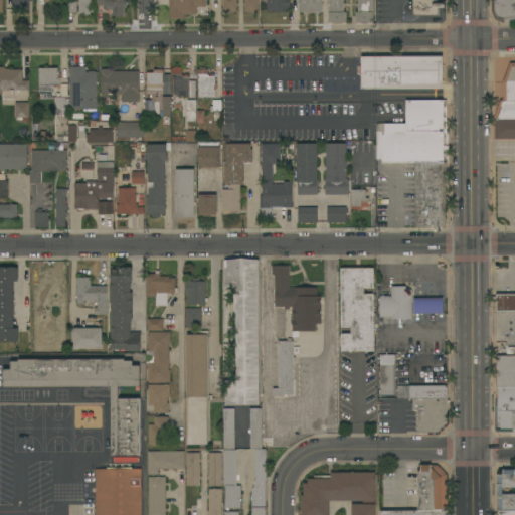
[(34,0),(34,1),(28,1),(28,10),(12,10),(11,0),(34,0)]
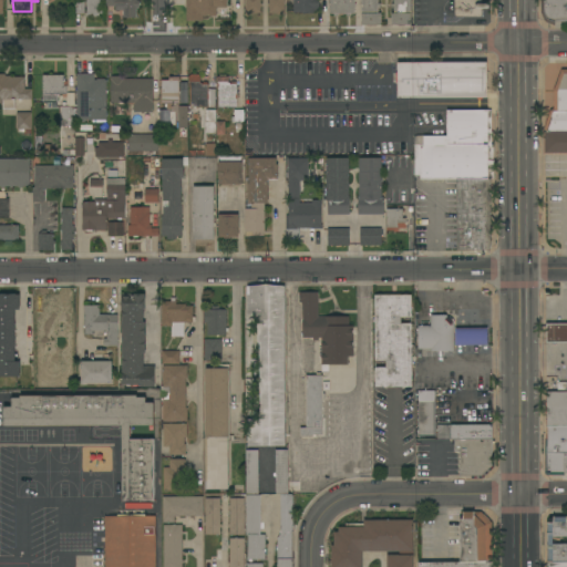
[(86,14),(86,0),(102,0),(102,14),(100,14),(100,17),(86,17),(86,14)]
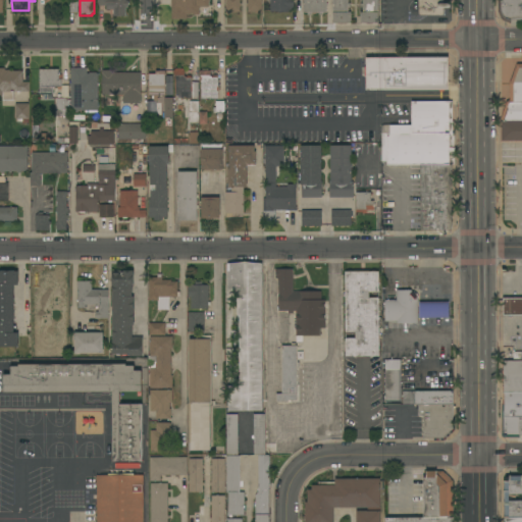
[(112,16),(112,10),(106,10),(106,6),(97,6),(97,0),(125,0),(125,1),(127,1),(127,7),(125,7),(125,16),(112,16)]
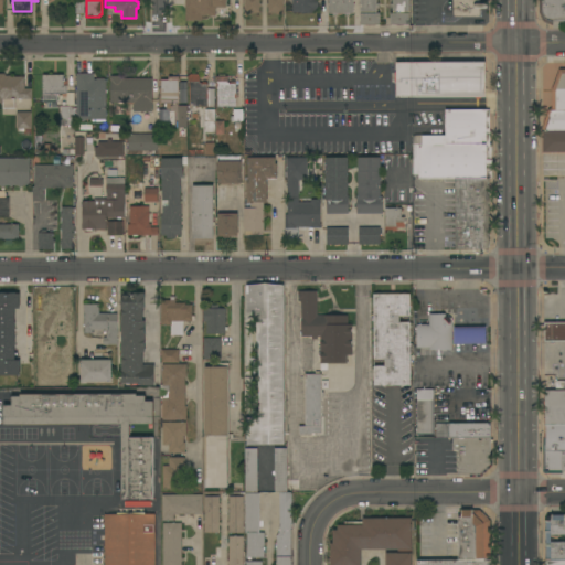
[(225,0),(225,8),(215,8),(215,16),(201,16),(202,21),(185,21),(184,0),(225,0)]
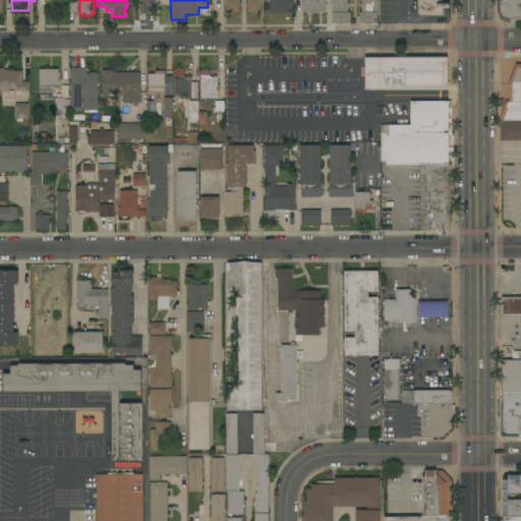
[(239,0),(239,3),(240,3),(240,6),(239,6),(239,12),(232,12),(232,13),(225,13),(225,0),(239,0)]
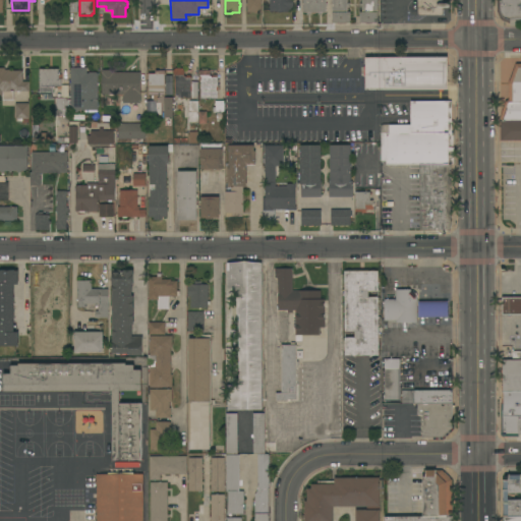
[(246,6),(245,6),(245,3),(246,3),(246,0),(261,0),(261,13),(253,13),(253,12),(246,12),(246,6)]
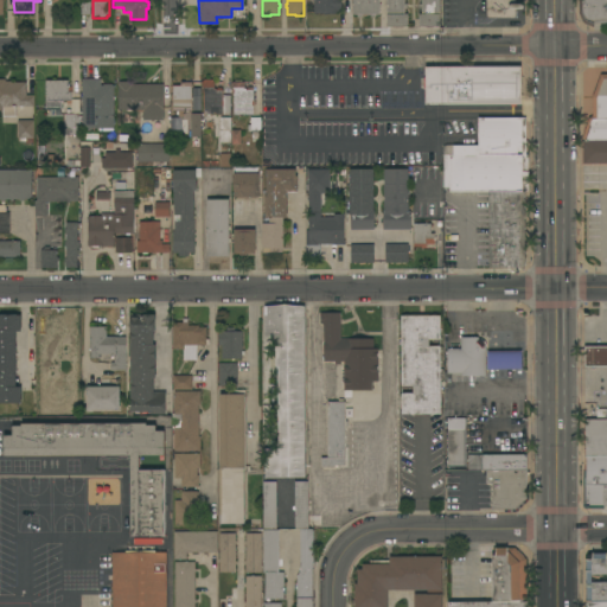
[(314,0),(340,0),(340,11),(337,11),(337,13),(314,13),(314,0)]
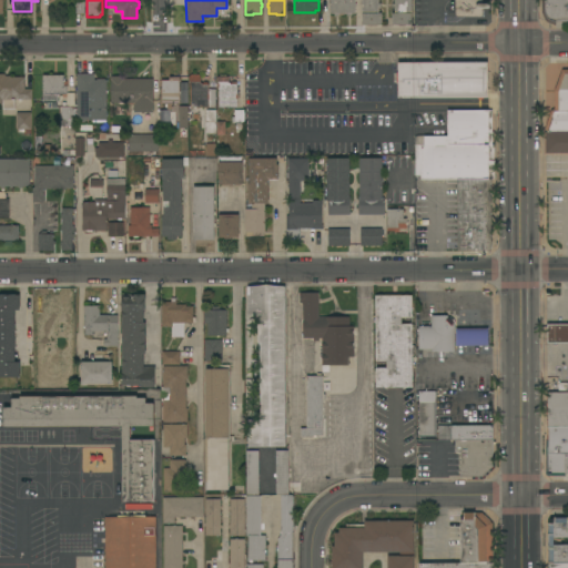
[(354,0),(354,13),(351,13),(351,17),(347,17),(347,13),(338,13),(338,17),(334,17),(334,13),(331,13),(331,0),(354,0)]
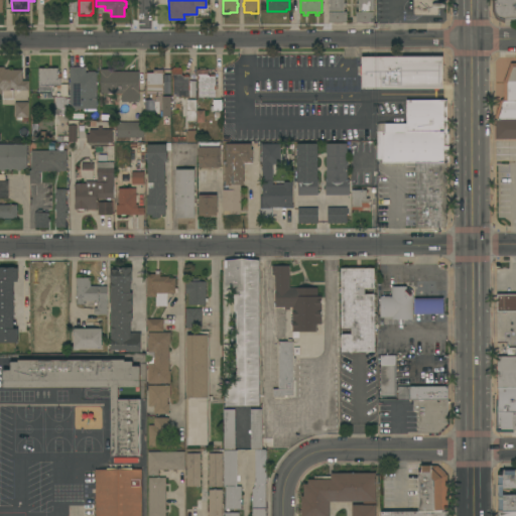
[(329,0),(344,0),(344,4),(346,4),(346,7),(344,7),(344,12),(346,12),(346,23),(329,23),(329,0)]
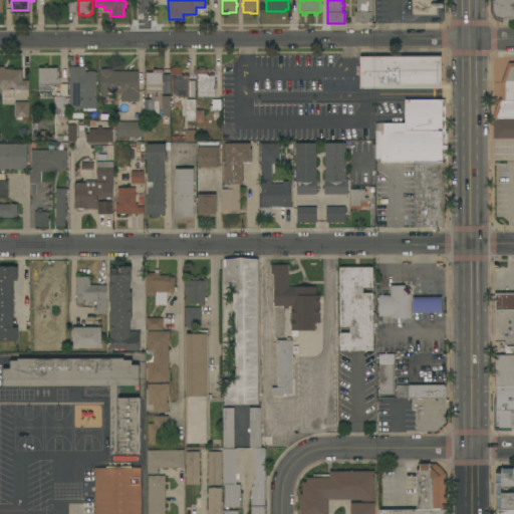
[(354,22),(354,12),(357,12),(357,7),(354,7),(354,3),(356,3),(356,0),(371,0),(371,22),(354,22)]
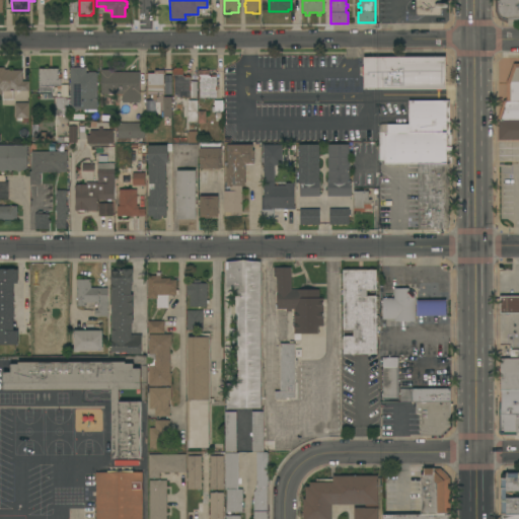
[(440,0),(441,14),(440,15),(439,15),(416,15),(416,14),(416,0),(440,0)]
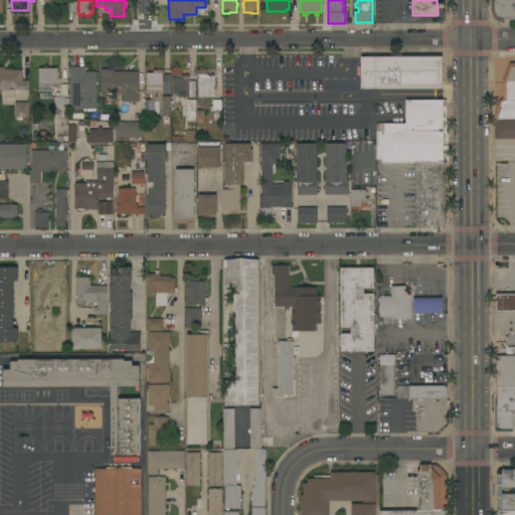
[(514,0),(514,20),(504,20),(503,23),(494,19),(491,11),(491,0),(514,0)]
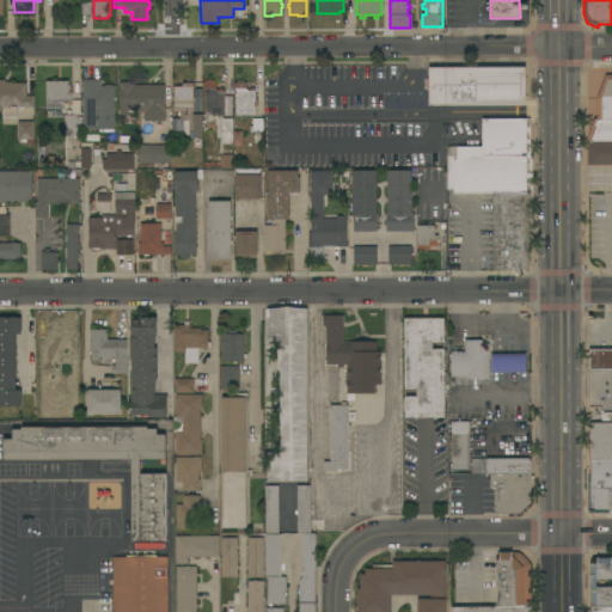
[(525,67),(525,105),(429,106),(429,68),(525,67)]
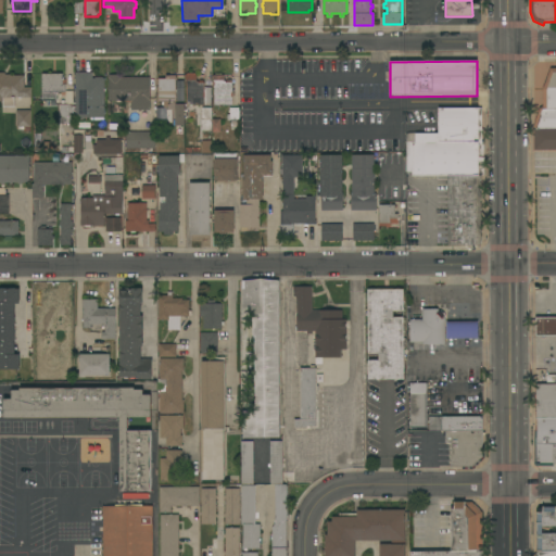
[(555,129),(532,129),(540,108),(542,106),(542,89),(550,68),(555,68),(555,129)]
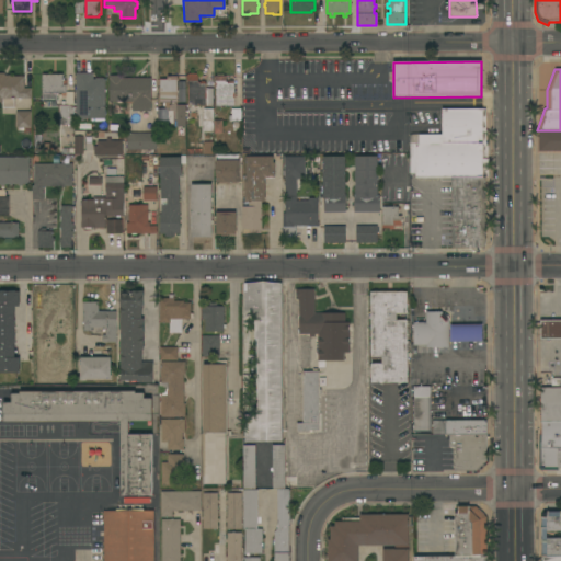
[(76,73),(93,72),(93,79),(95,79),(95,78),(103,78),(103,79),(104,79),(105,118),(76,118),(76,73)]
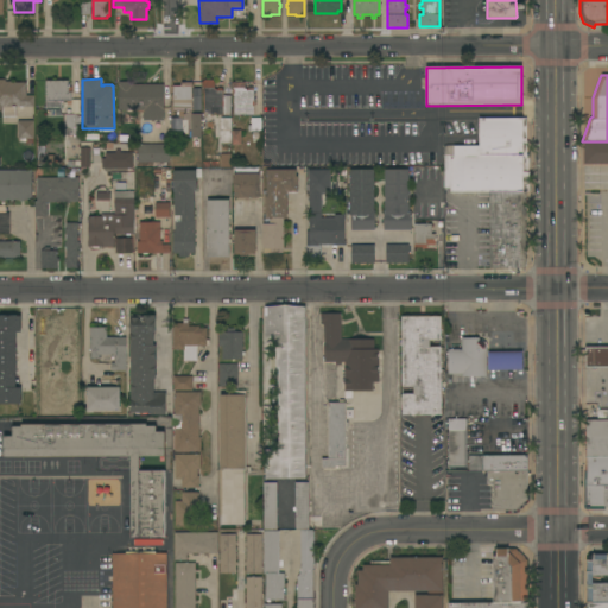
[(0,80),(5,80),(5,82),(12,82),(12,83),(26,83),(26,95),(35,95),(35,107),(16,107),(16,116),(2,116),(2,112),(0,112),(0,80)]
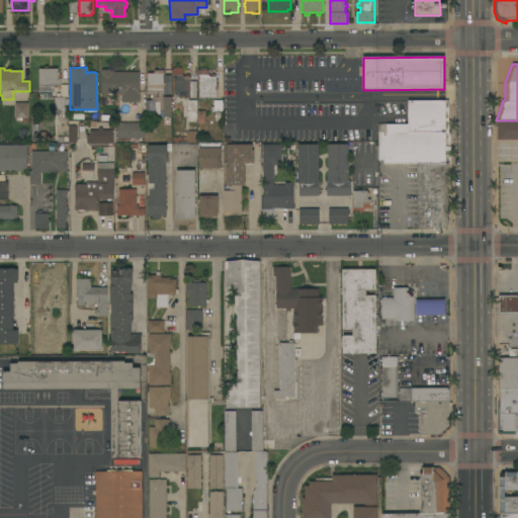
[(174,79),(172,79),(172,70),(174,68),(180,68),(182,70),(182,76),(184,76),(185,75),(188,75),(190,77),(190,81),(196,81),(196,96),(189,96),(189,98),(174,98),(174,79)]
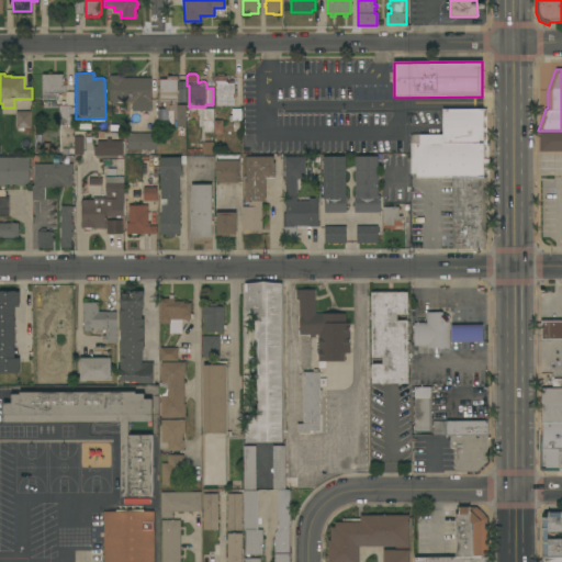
[(42,75),(63,75),(63,80),(66,80),(66,93),(56,93),(56,102),(42,102),(42,75)]
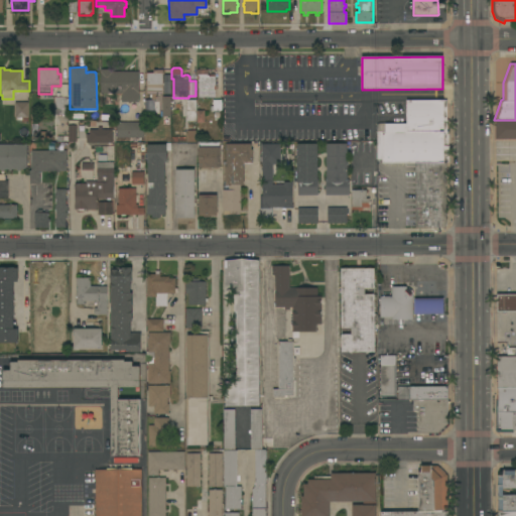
[(139,102),(121,102),(121,94),(100,94),(100,70),(113,70),(113,72),(139,72),(139,102)]
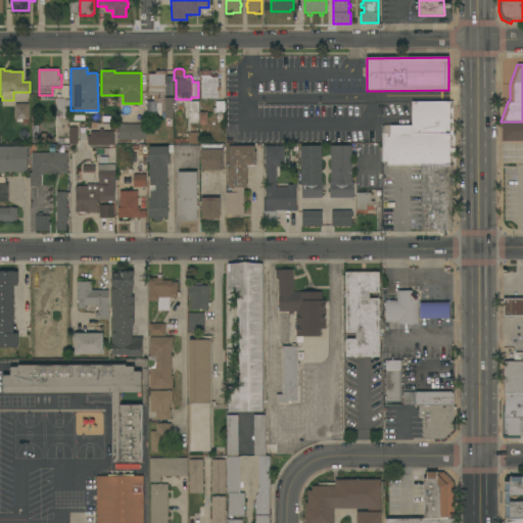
[(148,75),(155,75),(155,70),(164,70),(164,95),(148,96),(148,75)]
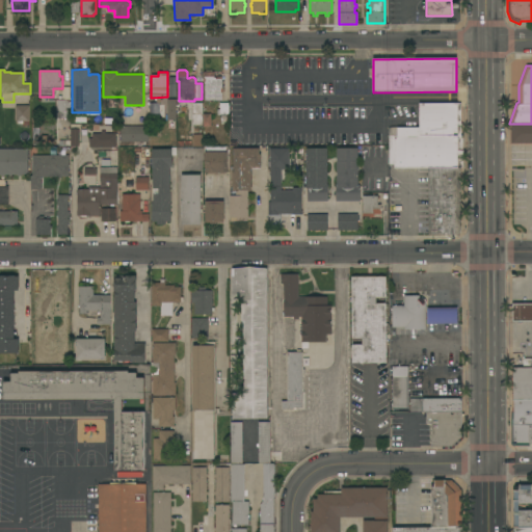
[(205,82),(204,82),(204,72),(214,72),(214,78),(215,78),(215,79),(216,79),(216,78),(217,77),(220,77),(221,79),(221,101),(205,101),(205,82)]
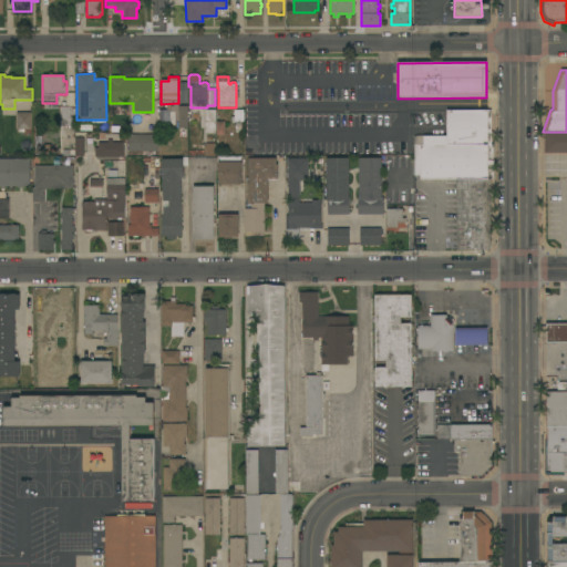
[(187,129),(178,129),(177,106),(181,106),(181,103),(186,103),(186,106),(187,106),(187,129)]
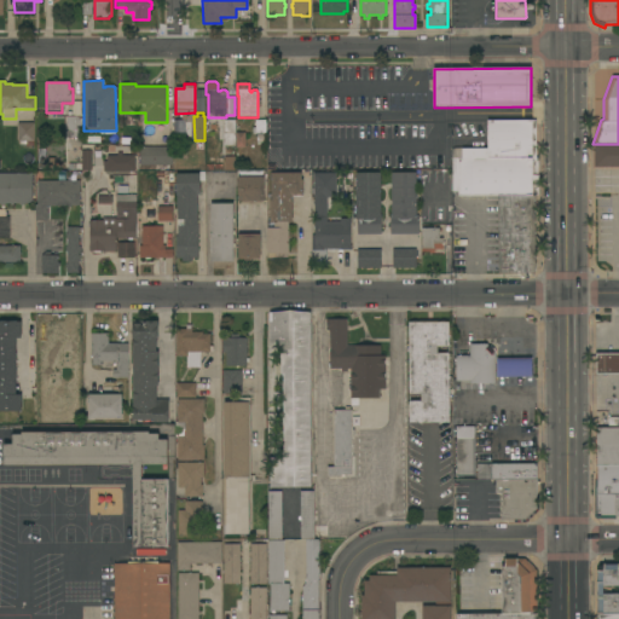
[(80,116),(80,138),(71,138),(71,132),(67,132),(67,116),(80,116)]
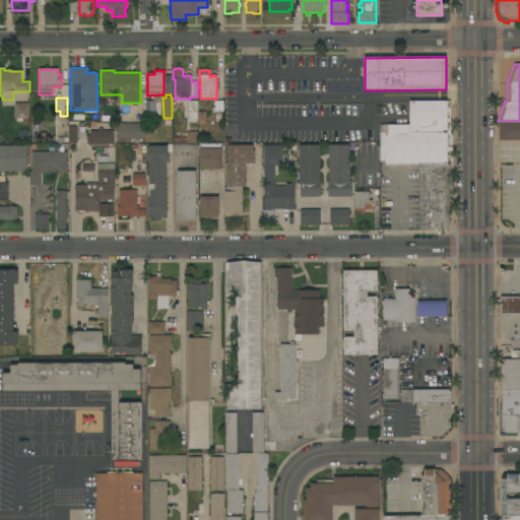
[(197,122),(188,122),(188,101),(197,101),(197,122)]
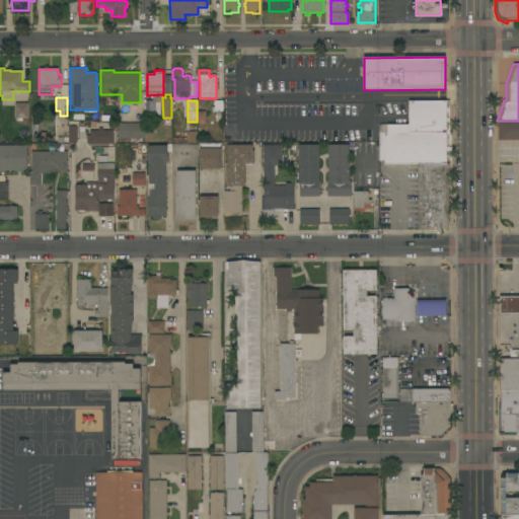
[(222,100),(223,121),(216,121),(216,112),(214,112),(214,100),(222,100)]
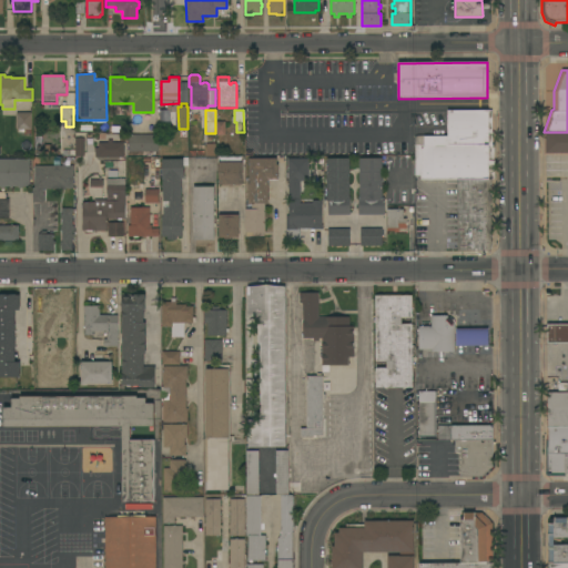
[(421,180),(421,175),(415,175),(414,137),(447,137),(447,111),(492,111),(492,144),(494,144),(494,180),(490,180),(457,180),(421,180)]
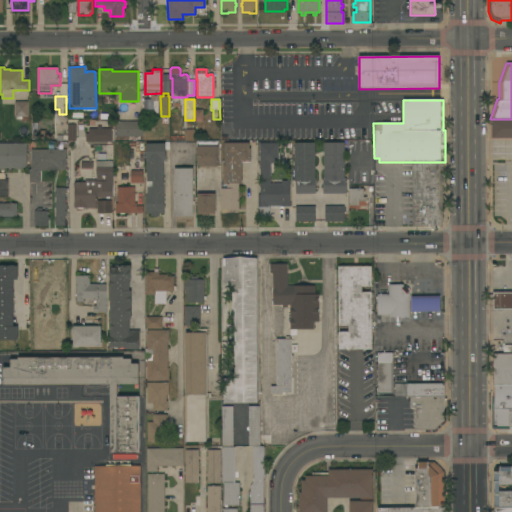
[(14,102),(28,101),(28,117),(14,117),(14,102)]
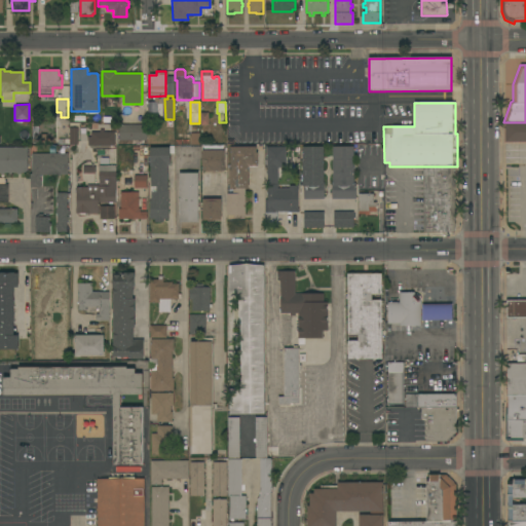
[(200,124),(200,112),(208,112),(209,124),(200,124)]
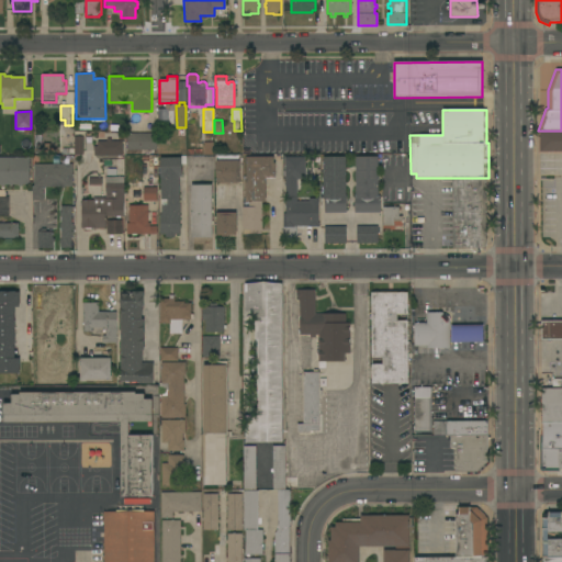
[(561,154),(538,154),(538,131),(561,131),(561,154)]
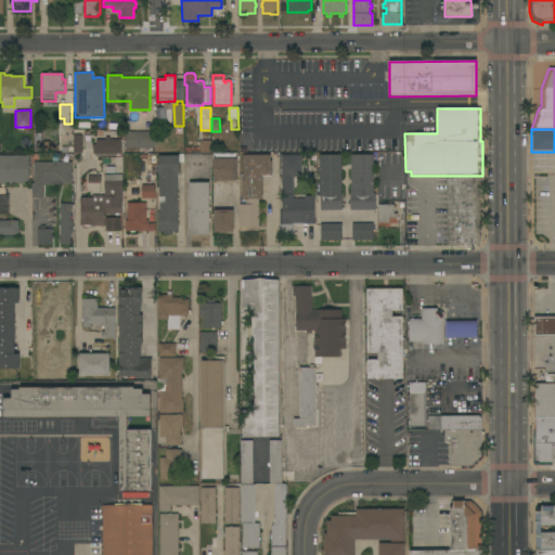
[(155,131),(155,147),(126,147),(126,132),(155,131)]
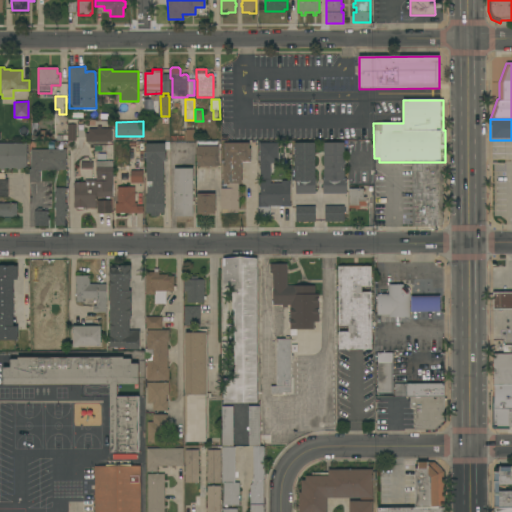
[(67,141),(67,140),(56,141),(56,135),(67,135),(67,124),(75,124),(75,141),(67,141)]
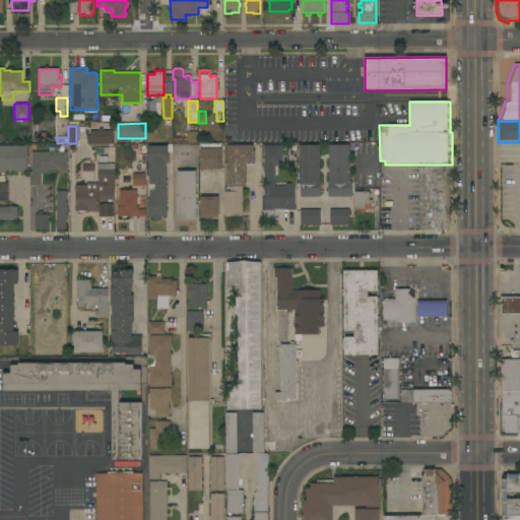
[(111,144),(111,145),(109,145),(109,144),(89,144),(86,144),(86,135),(89,135),(89,131),(99,131),(99,128),(103,128),(103,131),(114,131),(114,144),(111,144)]
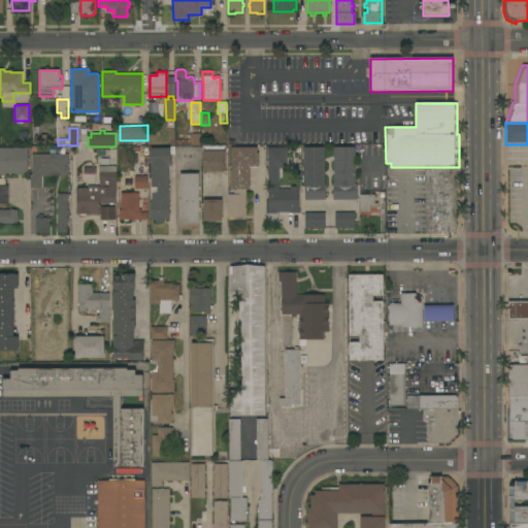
[(199,133),(200,145),(191,145),(191,133),(199,133)]
